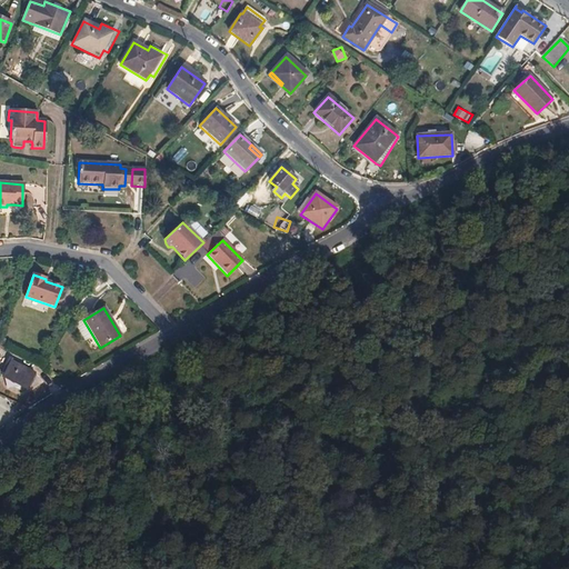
[(26,390),(35,375),(10,362),(2,378),(26,390)]
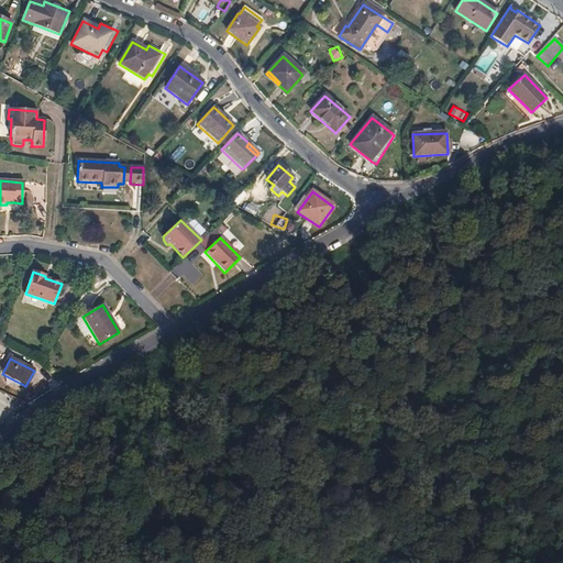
All buildings are outlined.
